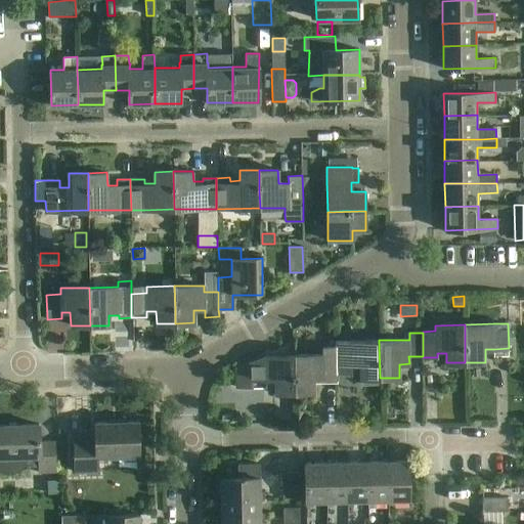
[(337,377),(338,377),(352,376),(352,367),(361,367),(361,378),(362,378),(363,384),(378,384),(378,378),(380,378),(379,340),(336,340),(337,347),(337,377)]
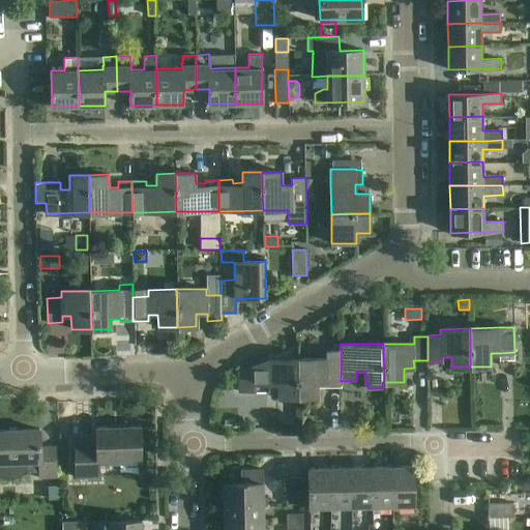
[(298,358),(298,398),(318,396),(318,386),(342,386),(342,381),(341,381),(341,351),(328,351),(327,358),(298,358)]
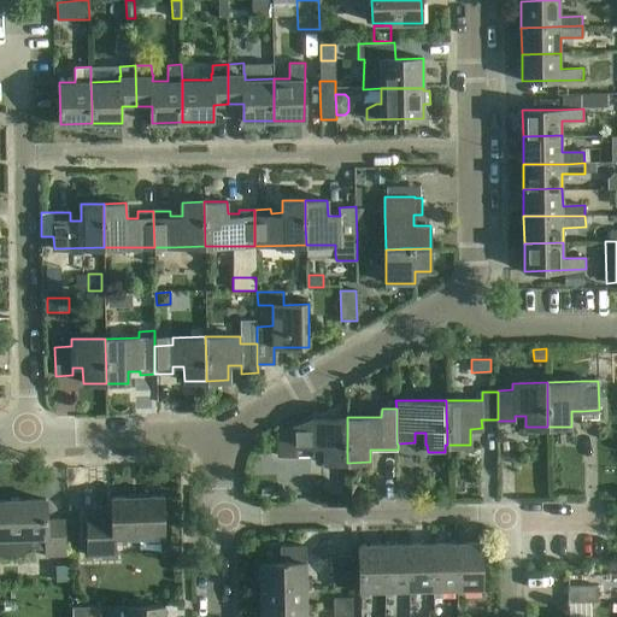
[(325,463),(347,463),(347,417),(315,418),(278,434),(280,456),(313,456),(313,448),(324,447),(325,463)]
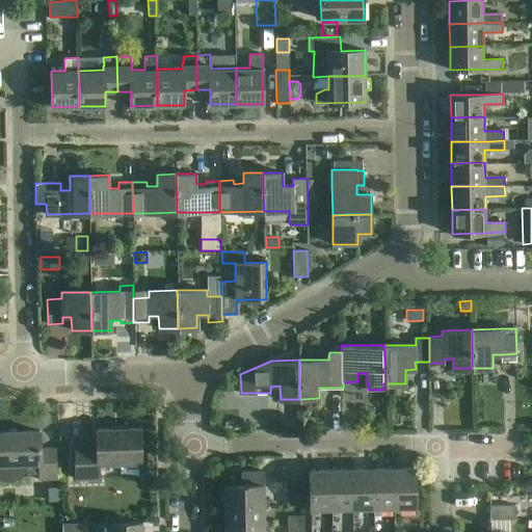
[(100,463),(142,462),(140,427),(97,429),(97,442),(76,442),(77,479),(100,478),(100,463)]
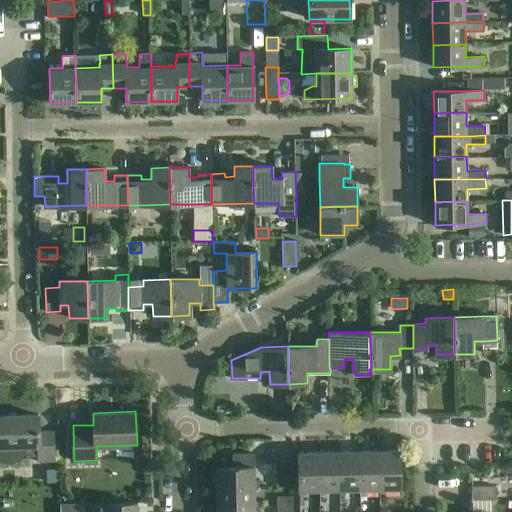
[(0,415),(0,460),(4,462),(10,463),(14,462),(20,460),(26,456),(26,446),(38,445),(38,461),(54,461),(53,431),(38,431),(38,414),(0,415)]
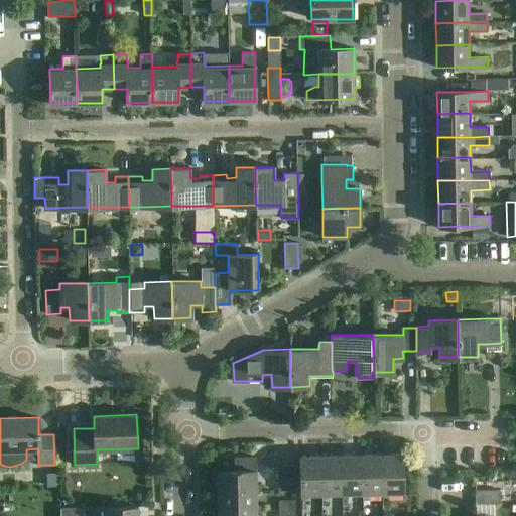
[(402,454),(382,455),(383,493),(383,497),(389,497),(389,493),(389,492),(403,492),(402,454)]
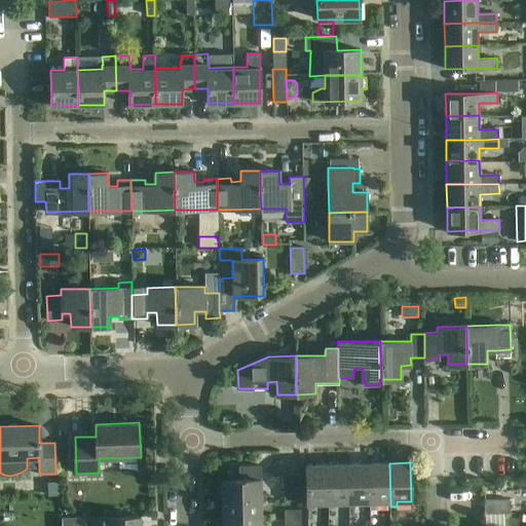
[(348,464),(349,502),(349,503),(349,508),(355,508),(354,502),(370,502),(369,463),(348,464)]
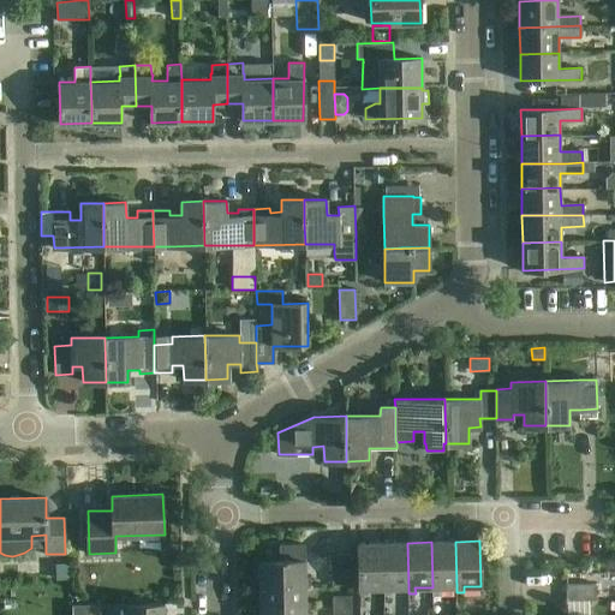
[(454,542),(431,542),(433,587),(433,592),(440,592),(439,589),(439,587),(455,587),(457,587),(455,542),(454,542)]
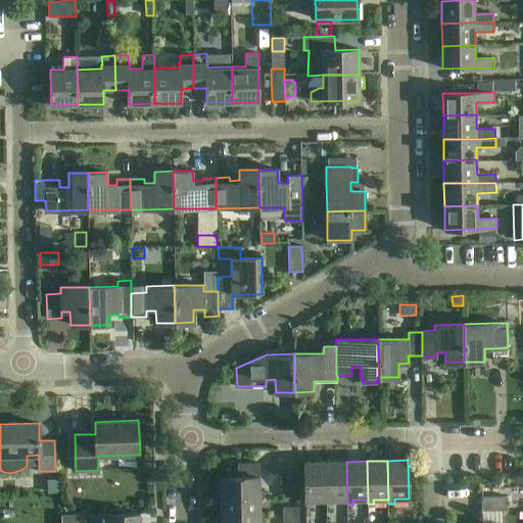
[(325,462),(305,462),(305,501),(326,501),(327,501),(326,462),(325,462)]
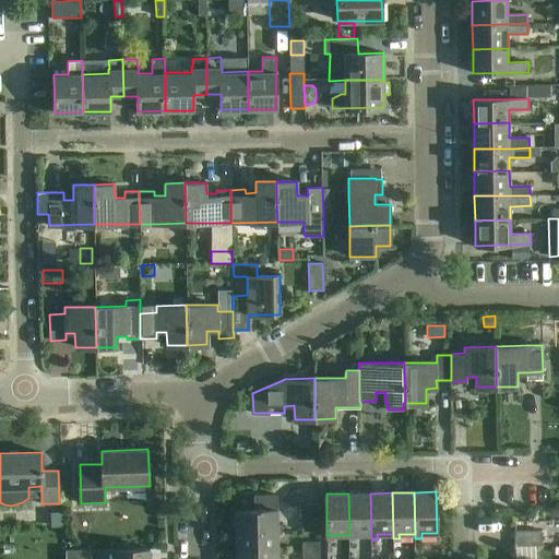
[(369,494),(348,494),(349,535),(349,536),(349,539),(356,539),(356,535),(356,534),(371,534),(370,494),(369,494)]
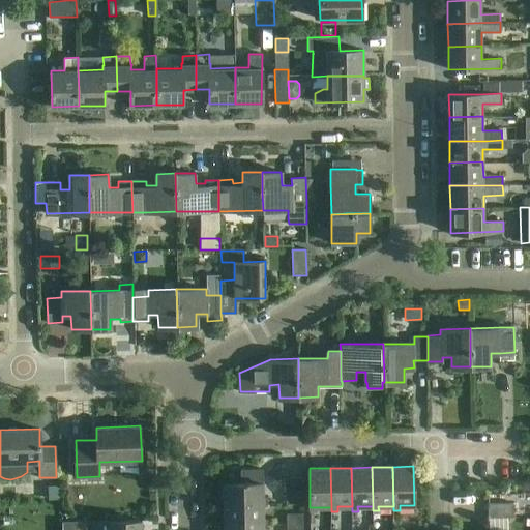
[(224,482),(225,505),(264,504),(268,504),(268,498),(263,498),(263,469),(241,469),(241,482),(224,482)]
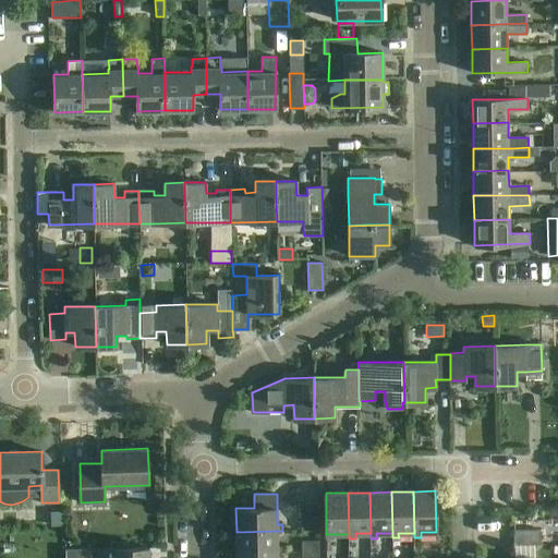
[(301,531),(318,531),(318,504),(301,504),(301,531)]
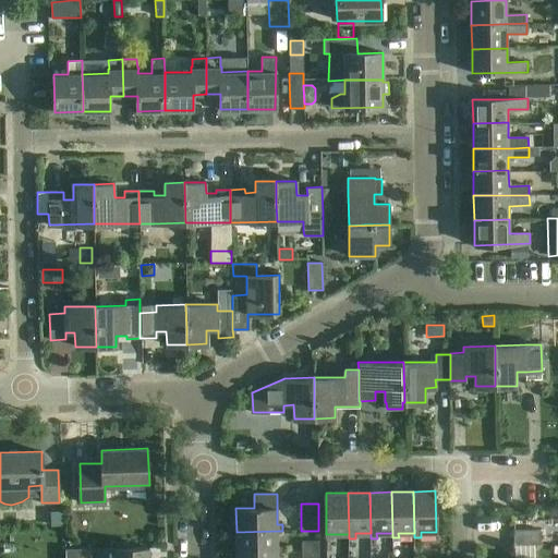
[(63,525),(63,510),(51,510),(51,525),(63,525)]
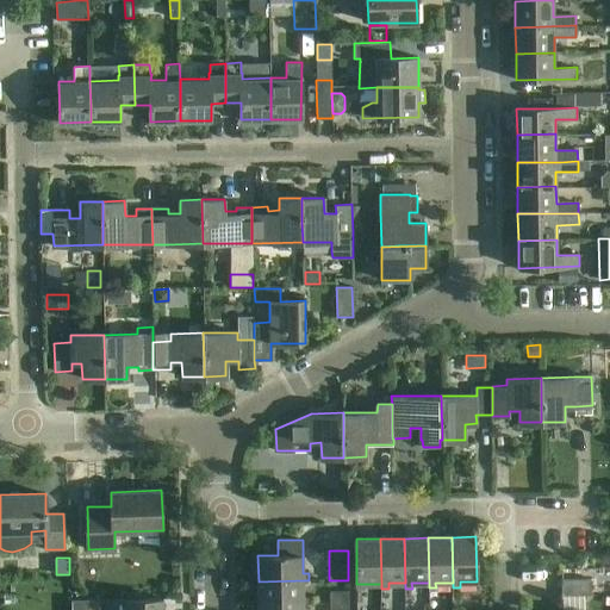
[(586,609),(587,609),(585,609),(584,596),(591,595),(591,578),(561,579),(562,596),(562,609),(586,609)]
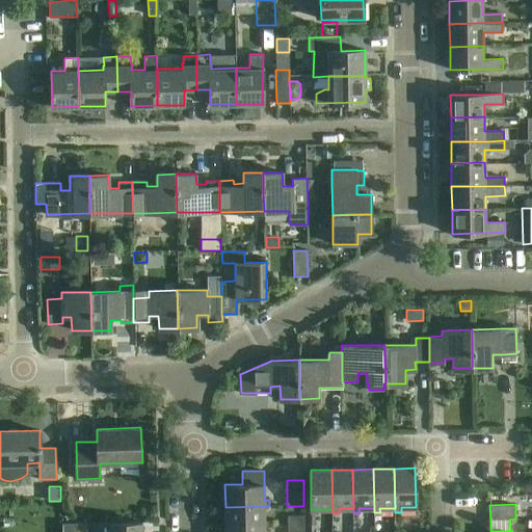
[(225,507),(225,528),(266,527),(269,527),(269,521),(266,521),(265,506),(225,507)]
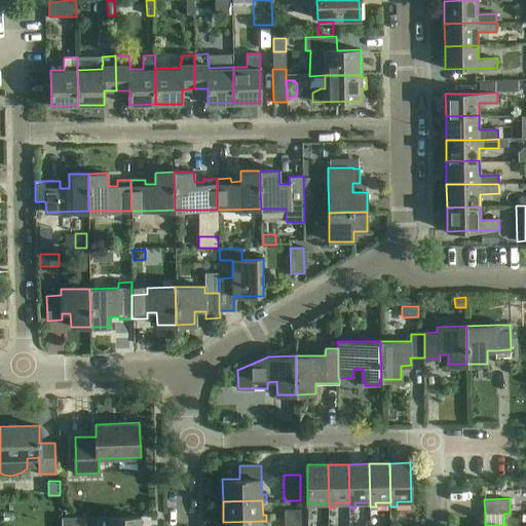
[(107,517),(86,518),(85,525),(140,525),(141,516),(107,517)]
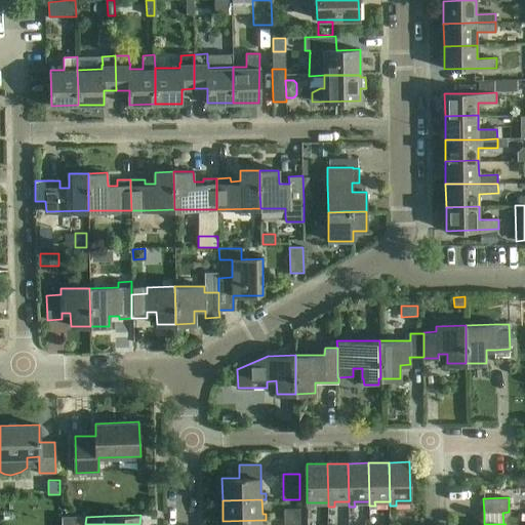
[(75,524),(75,516),(62,517),(62,524),(75,524)]
